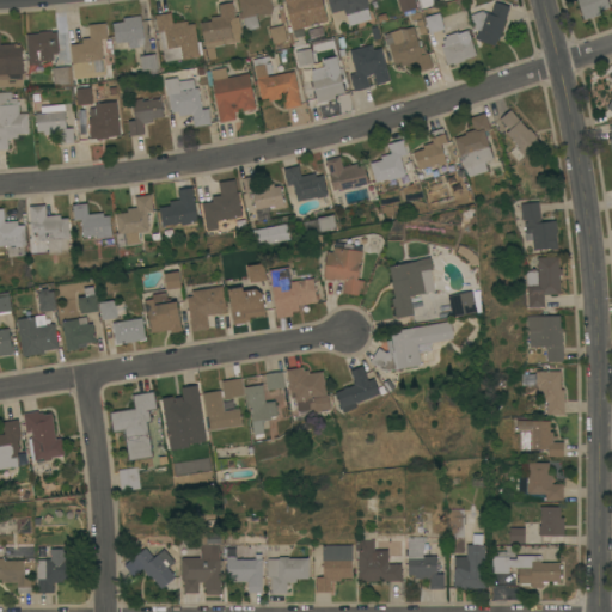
[(270,0),(273,12),(271,12),(273,13),(263,16),(262,14),(257,16),(259,28),(246,31),(244,18),(243,18),(238,0),(270,0)]
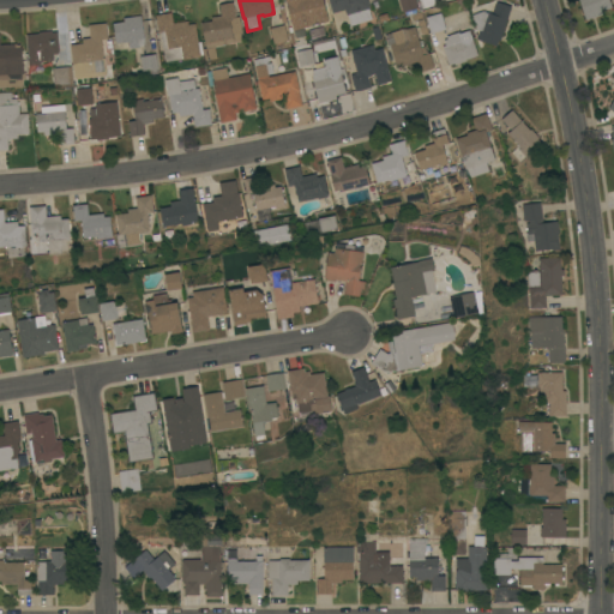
[(286,0),(321,0),(329,20),(314,24),(313,20),(311,20),(309,18),(299,22),(294,4),(288,6),(286,0)]
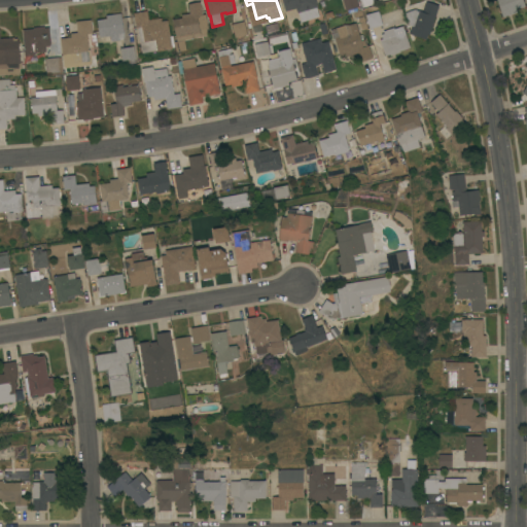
[(282,0),(315,0),(318,7),(317,7),(319,18),(301,23),(299,12),(297,13),(296,8),(285,11),(282,0)]
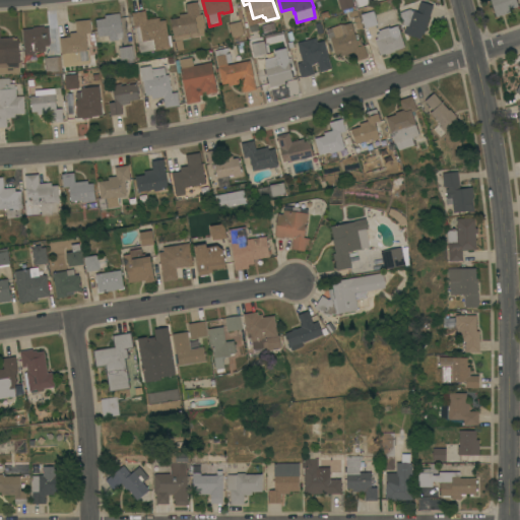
[(341,11),(337,0),(351,0),(354,7),(341,11)]
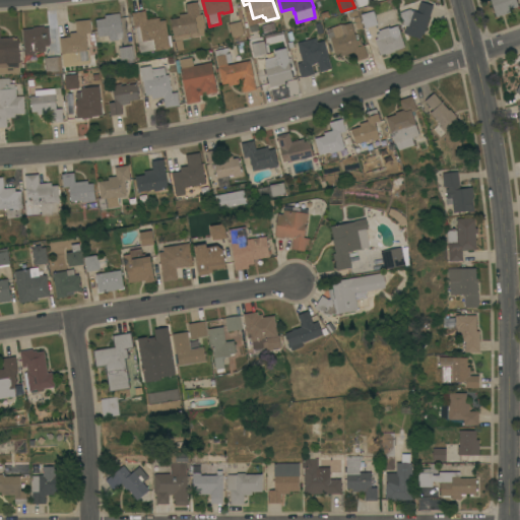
[(356,8),(353,0),(367,0),(369,4),(356,8)]
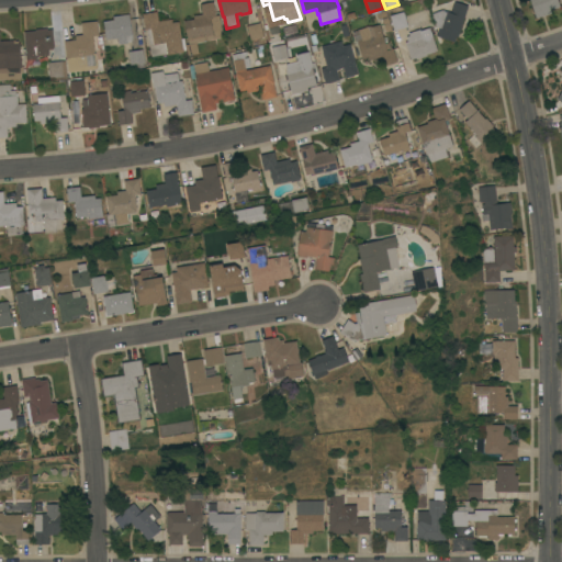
[(557,0),(560,7),(552,10),(553,12),(537,19),(530,0),(557,0)]
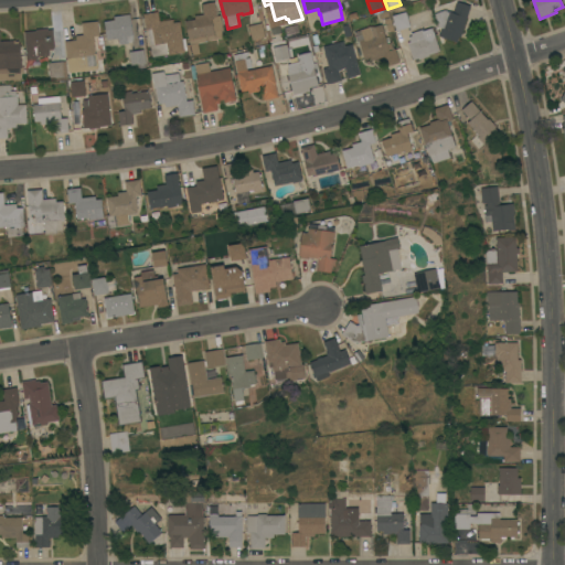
[(198,43),(200,54),(189,56),(188,45),(190,44),(185,21),(195,20),(194,17),(203,14),(202,4),(215,2),(217,16),(221,16),(223,30),(222,30),(223,39),(198,43)]
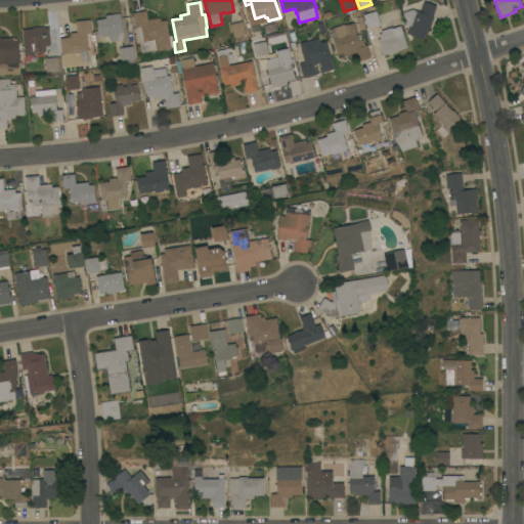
[(421,12),(424,2),(436,6),(427,35),(426,35),(424,39),(407,34),(409,27),(407,26),(403,13),(412,9),(421,12)]
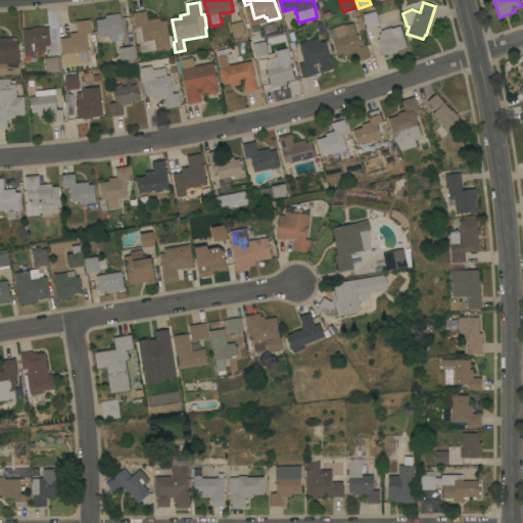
[(146,11),(147,20),(159,18),(160,21),(167,20),(169,36),(172,36),(174,47),(171,47),(172,49),(156,51),(155,50),(141,53),(137,28),(135,28),(133,13),(146,11)]
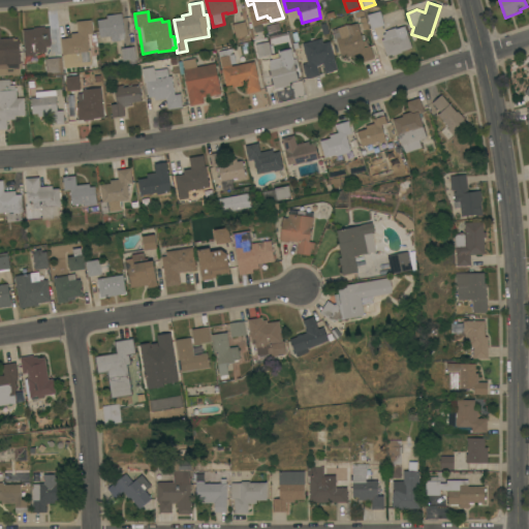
[(380,11),(384,26),(371,29),(367,14),(380,11)]
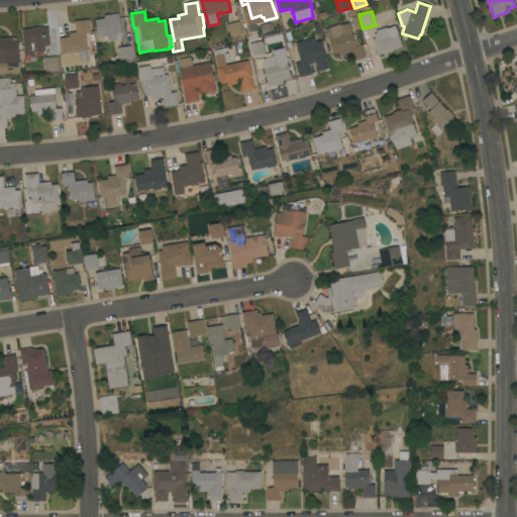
[(117,39),(117,40),(110,41),(110,40),(109,40),(108,35),(98,36),(96,20),(105,18),(104,15),(119,13),(122,33),(121,38),(117,39)]
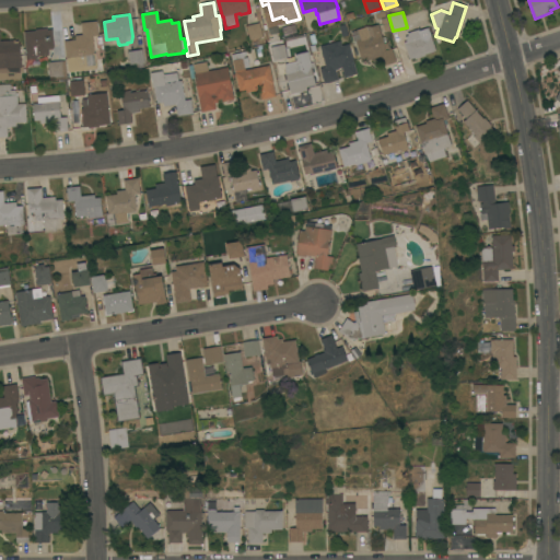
[(82,35),(81,23),(97,21),(98,35),(93,36),(96,66),(69,69),(68,59),(67,59),(65,41),(76,39),(76,36),(82,35)]
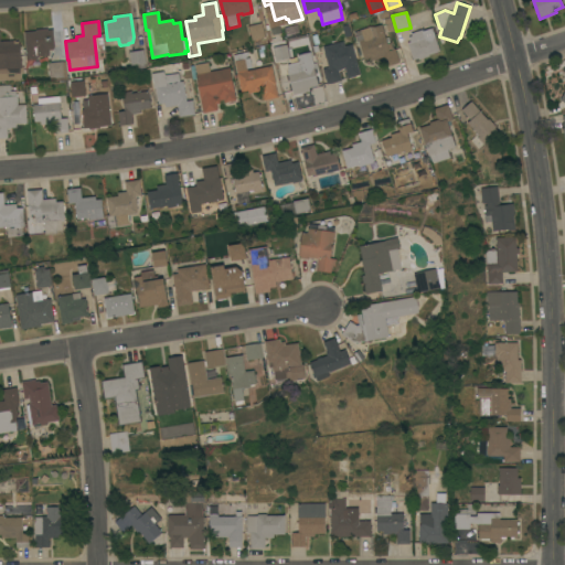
[(252,41),(248,27),(262,23),(265,38),(252,41)]
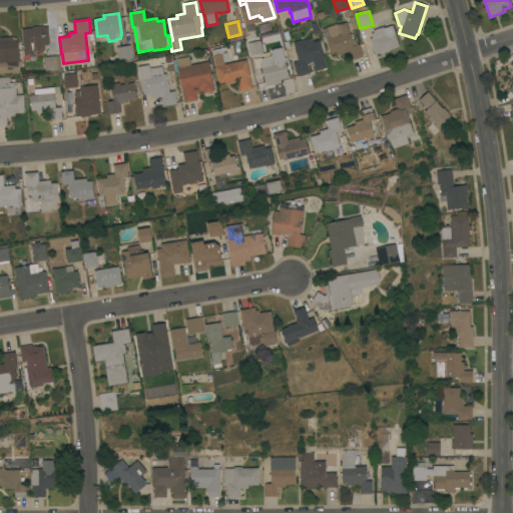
[(347,23),(352,40),(355,39),(357,45),(359,45),(363,57),(352,61),(349,52),(337,55),(336,52),(331,54),(327,40),(326,40),(322,29),(337,24),(340,25),(347,23)]
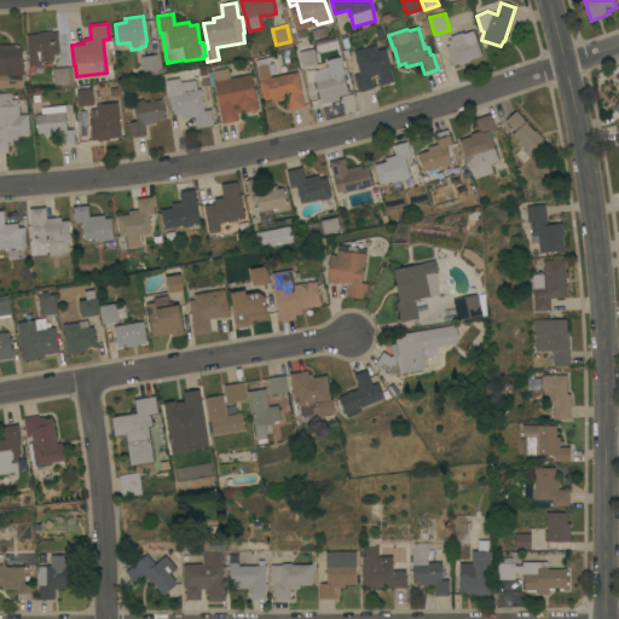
[(27,35),(39,34),(39,33),(52,32),(52,33),(58,33),(61,53),(58,53),(59,55),(53,55),(55,61),(41,62),(41,65),(29,67),(27,35)]
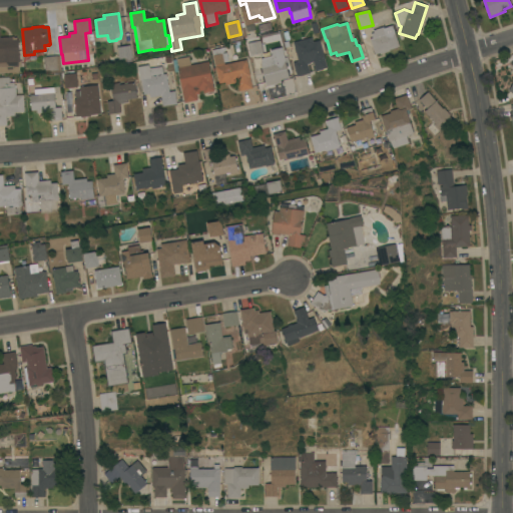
[(393,30),(398,46),(389,49),(388,51),(379,54),(379,52),(374,54),(369,38),(393,30)]
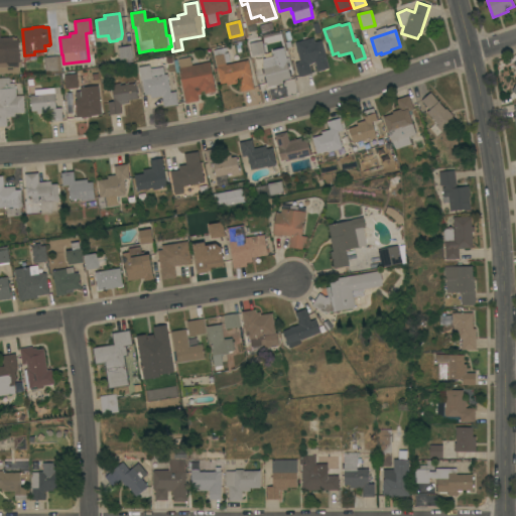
[(0,37),(13,36),(13,39),(18,39),(19,54),(20,54),(20,61),(19,61),(19,68),(0,68),(0,37)]
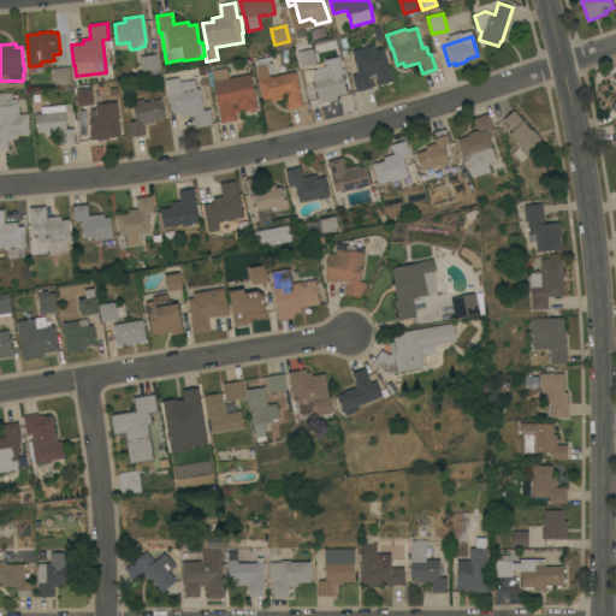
[(394,82),(379,87),(377,76),(375,76),(375,77),(372,78),(372,77),(369,77),(372,88),(356,93),(351,76),(359,73),(351,52),(359,49),(357,47),(361,46),(362,48),(374,45),(375,51),(384,48),(394,82)]
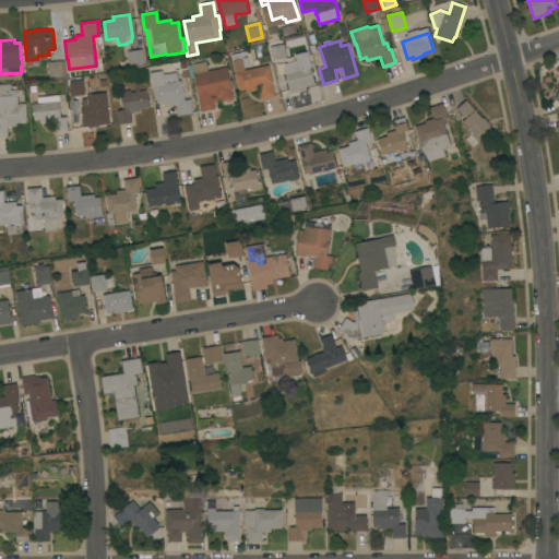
[(284,45),(286,58),(273,61),(270,47),(284,45)]
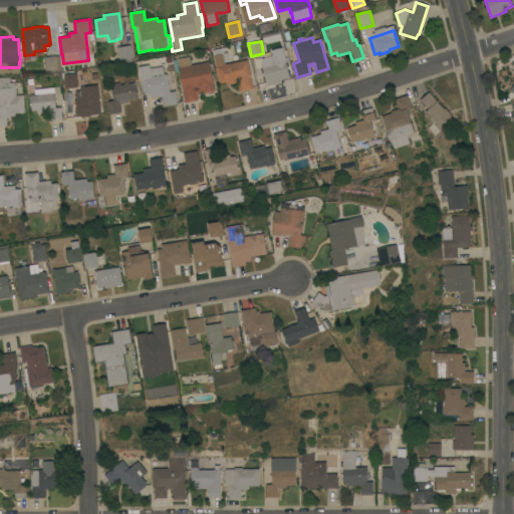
[(131,45),(133,58),(120,60),(120,62),(110,63),(108,55),(118,54),(117,47),(131,45)]
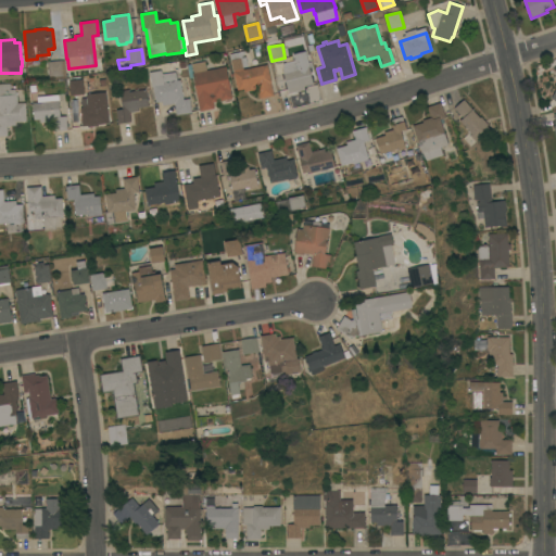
[(260,99),(257,89),(244,92),(244,89),(237,90),(229,54),(244,51),(244,53),(250,52),(253,67),(267,64),(274,96),(260,99)]
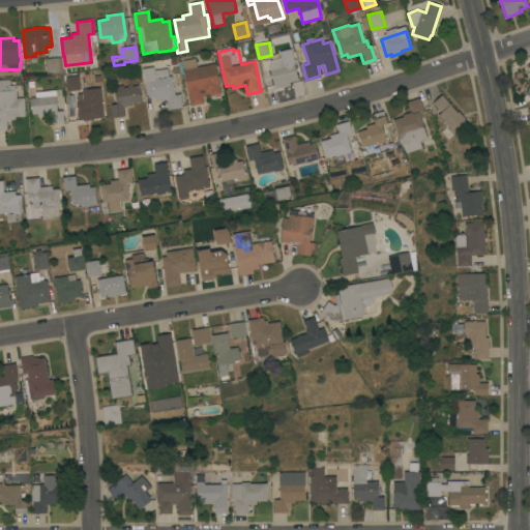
[(281,58),(278,52),(292,49),(295,64),(294,64),(298,80),(289,83),(290,86),(275,90),(270,69),(270,61),(281,58)]
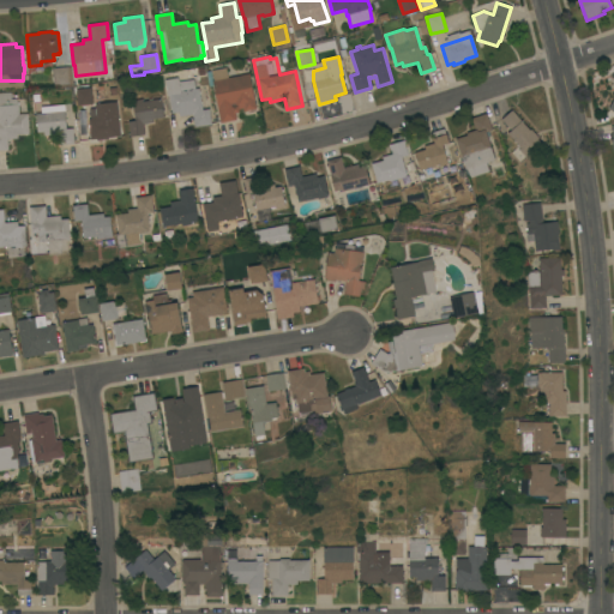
[(73,84),(54,86),(53,68),(72,66),(73,84)]
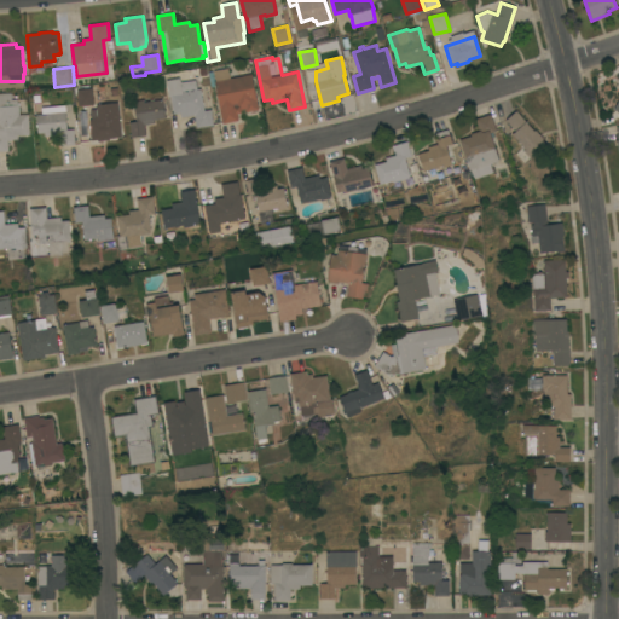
[(252,75),(259,110),(246,113),(246,109),(241,110),(241,113),(237,114),(238,121),(223,125),(214,82),(215,81),(214,71),(229,69),(230,79),(252,75)]
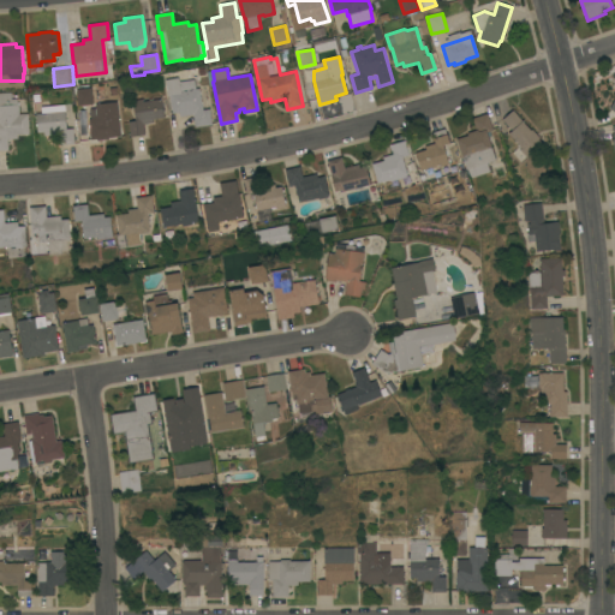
[(193,115),(180,117),(179,113),(173,114),(169,96),(168,97),(165,81),(179,78),(179,82),(195,79),(196,89),(199,89),(203,111),(210,109),(213,125),(196,127),(193,115)]
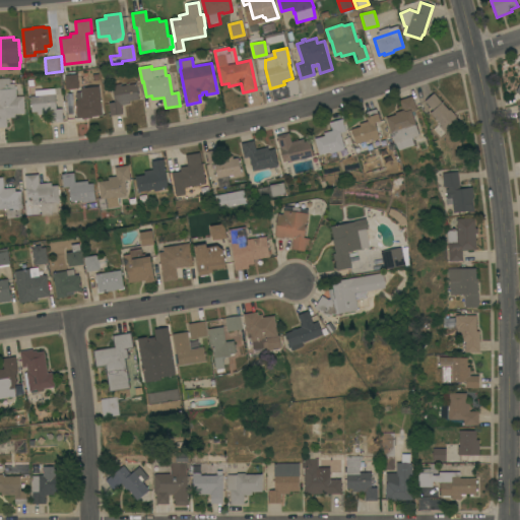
[(77,74),(79,88),(65,89),(64,75),(77,74)]
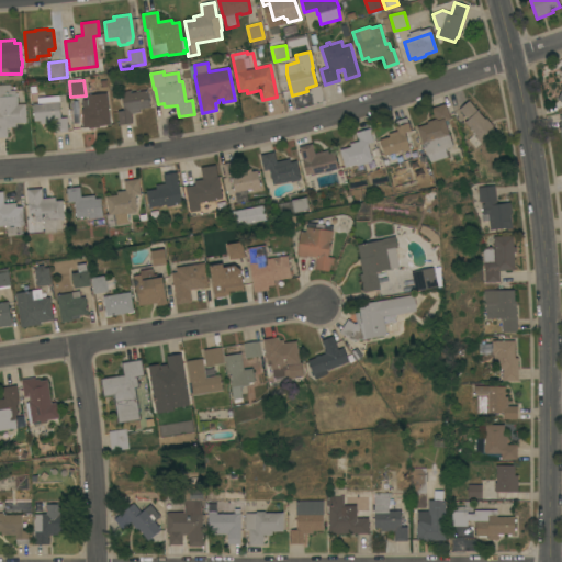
[(26,123),(15,123),(15,127),(8,127),(8,137),(0,137),(0,85),(11,85),(11,91),(15,90),(17,96),(18,96),(18,104),(25,104),(26,123)]
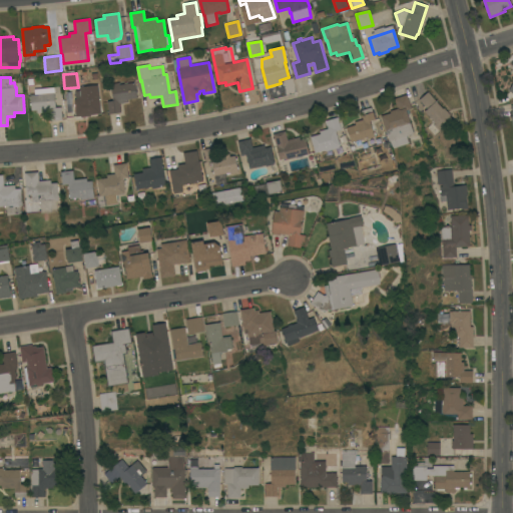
[(127,99),(128,102),(120,103),(121,112),(109,114),(107,101),(113,101),(110,84),(118,83),(119,84),(135,82),(137,98),(127,99)]
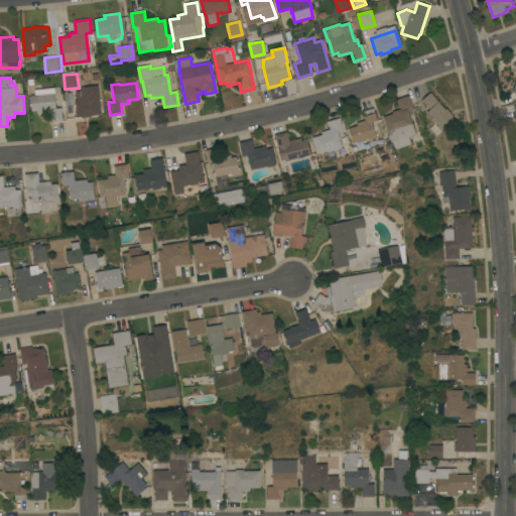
[(430,93),(445,110),(446,109),(453,116),(441,126),(444,129),(436,136),(429,128),(431,127),(429,124),(433,121),(435,123),(433,120),(432,121),(431,119),(432,119),(426,112),(429,110),(421,101),(430,93)]
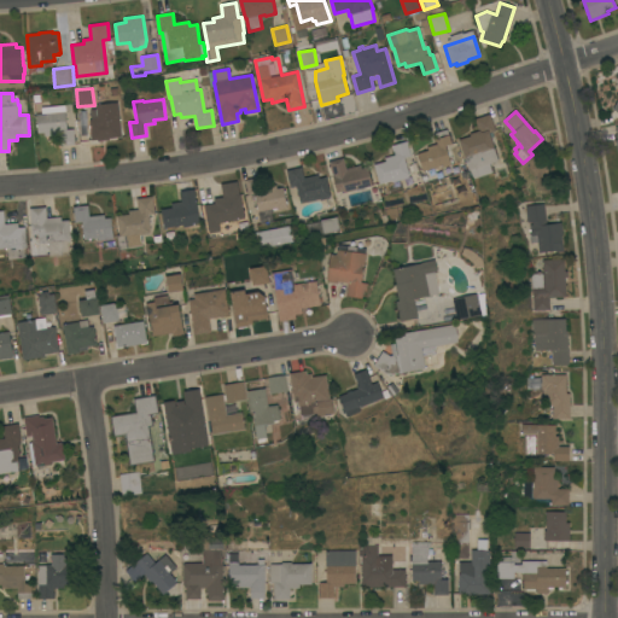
[(75,145),(60,146),(59,135),(45,136),(45,133),(38,134),(36,116),(50,115),(50,114),(65,112),(66,130),(74,129),(75,145)]
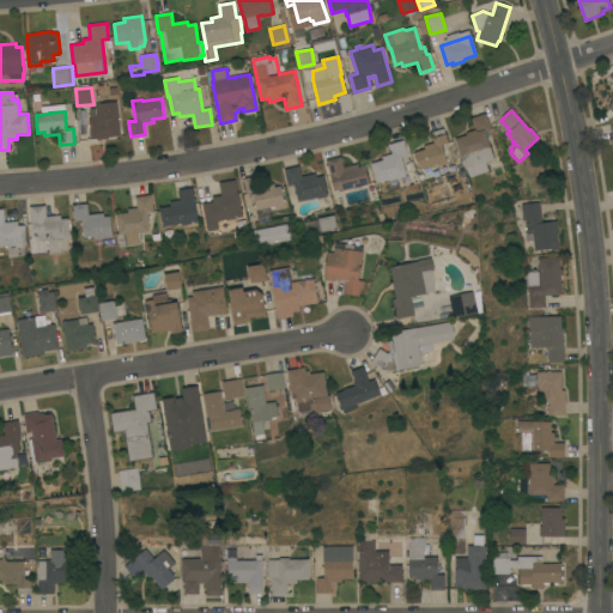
[(121,137),(109,138),(109,140),(97,141),(97,139),(90,140),(87,120),(89,120),(89,119),(95,117),(93,115),(109,113),(110,117),(119,116),(121,137)]
